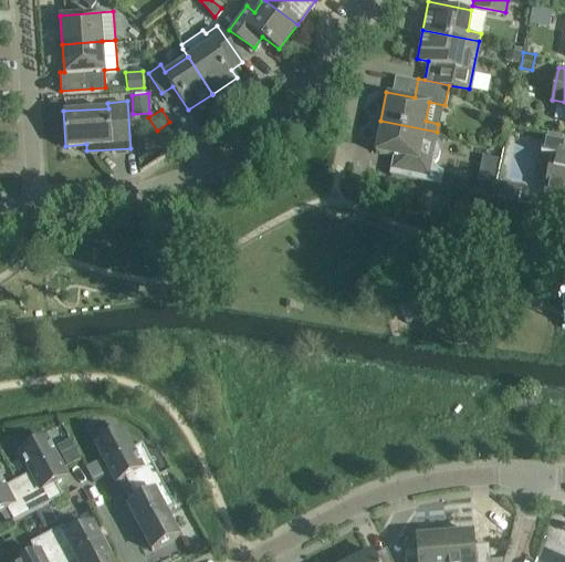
[(388,172),(440,183),(442,169),(430,160),(435,159),(437,156),(439,147),(438,144),(435,141),(437,132),(380,121),(375,149),(391,154),(388,172)]
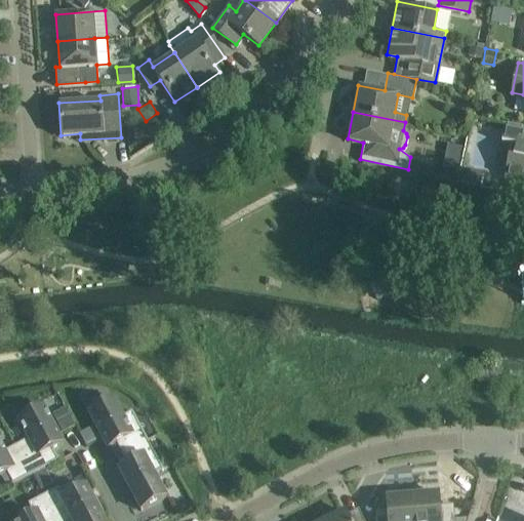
[(161,121),(157,114),(147,120),(151,126),(161,121)]
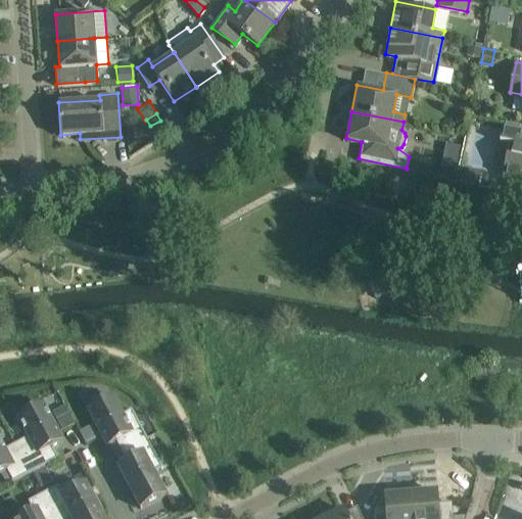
[(504,167),(501,178),(521,181),(521,176),(521,127),(503,124),(499,140),(500,140),(494,164),(504,167)]
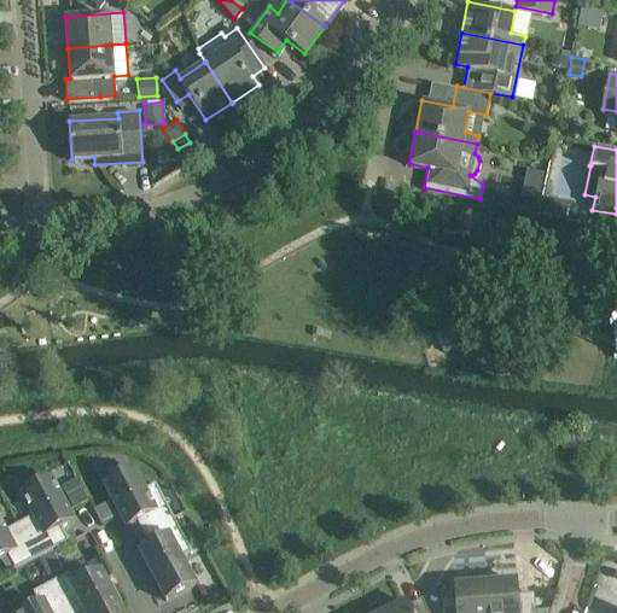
[(543,197),(548,170),(524,165),(519,192),(543,197)]
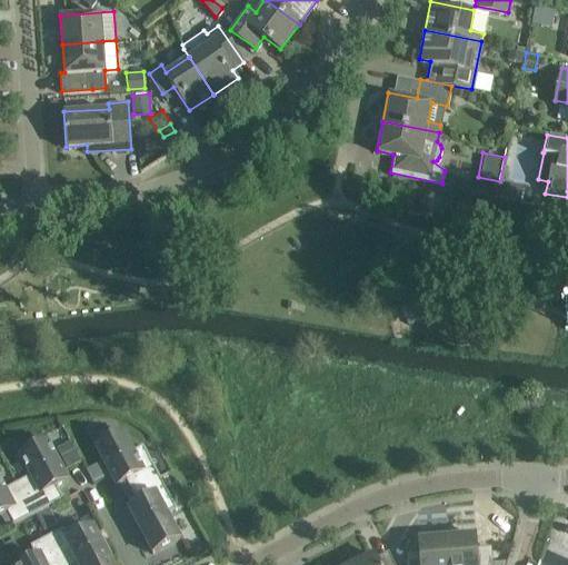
[(409,311),(436,305),(431,289),(406,297),(409,311)]
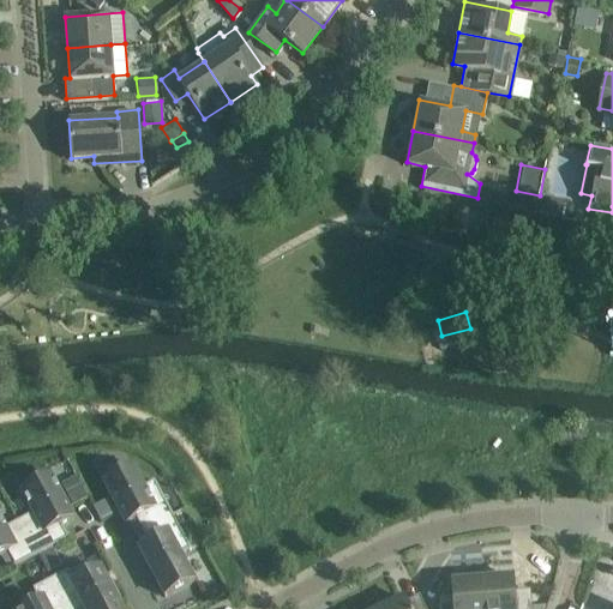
[(134,516),(142,528),(172,512),(154,477),(143,483),(132,464),(102,480),(125,520),(134,516)]
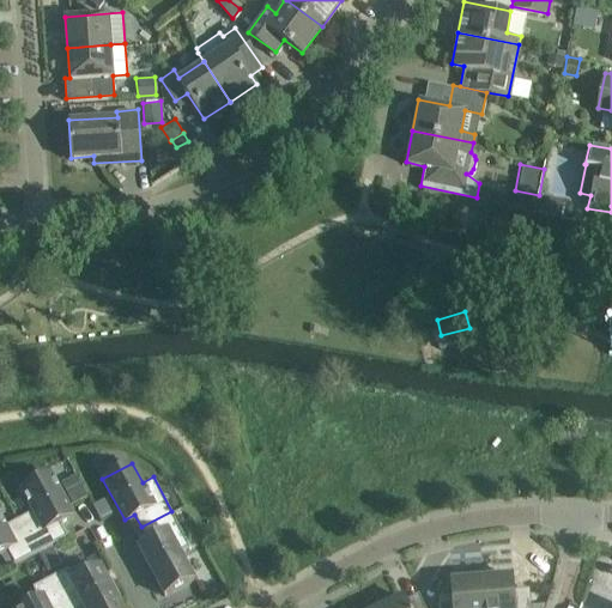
[(31,509),(16,517),(35,552),(36,551),(67,535),(59,520),(67,516),(72,514),(67,504),(50,472),(20,487),(31,509)]
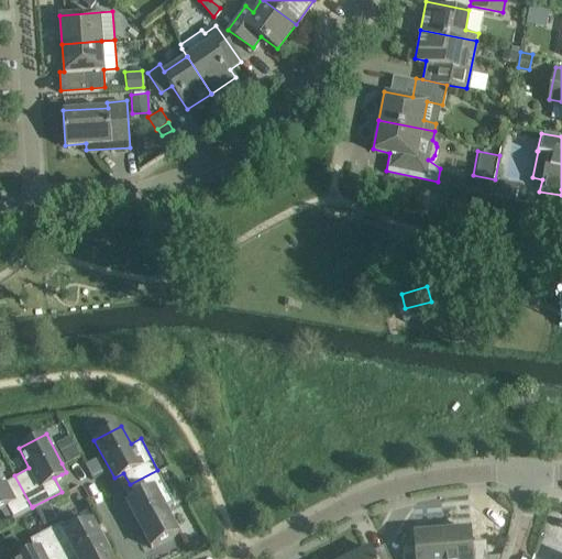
[(65,461),(78,455),(74,446),(61,452),(65,461)]
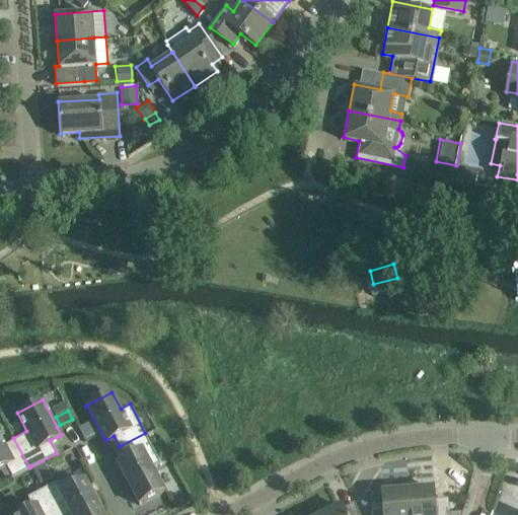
[(90,419),(78,425),(85,439),(97,433),(90,419)]
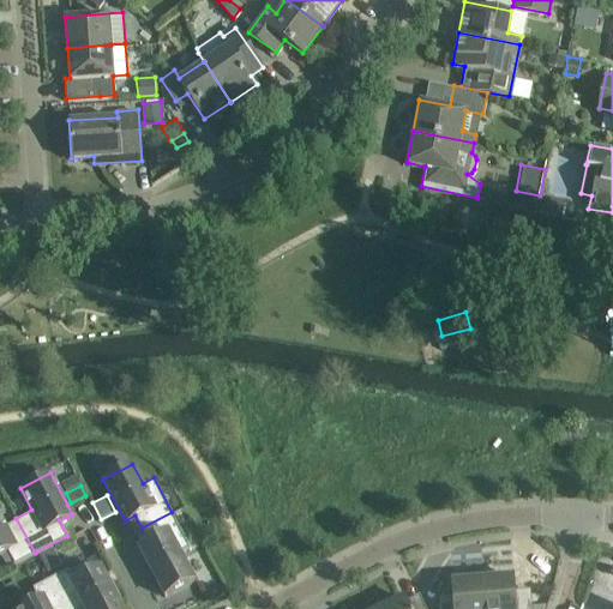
[(172,512),(142,528),(148,541),(138,546),(163,595),(193,579),(179,552),(190,546),(172,512)]
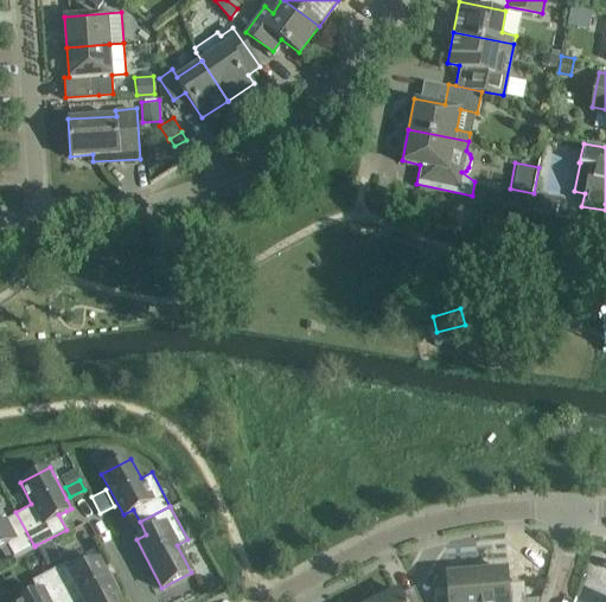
[(0,545),(6,543),(13,556),(5,561),(6,562),(34,546),(16,512),(4,518),(1,512),(0,510),(0,545)]
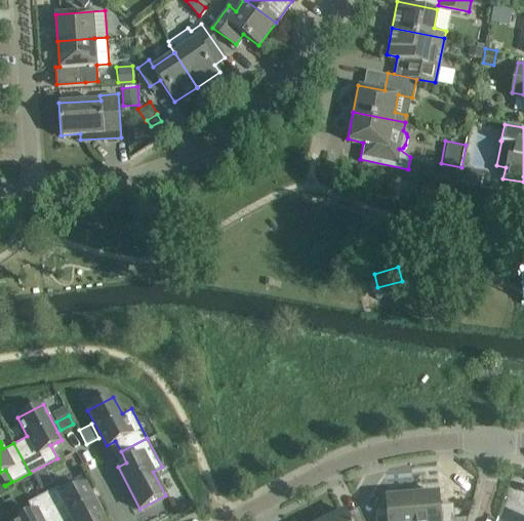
[(49,481),(42,468),(33,473),(40,486),(49,481)]
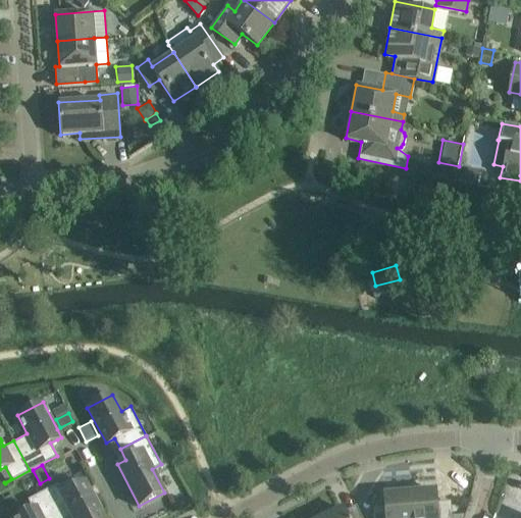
[(57,481),(42,489),(56,517),(67,517),(70,516),(71,517),(104,517),(99,508),(101,506),(94,493),(91,494),(88,486),(85,481),(80,471),(57,482),(57,481)]
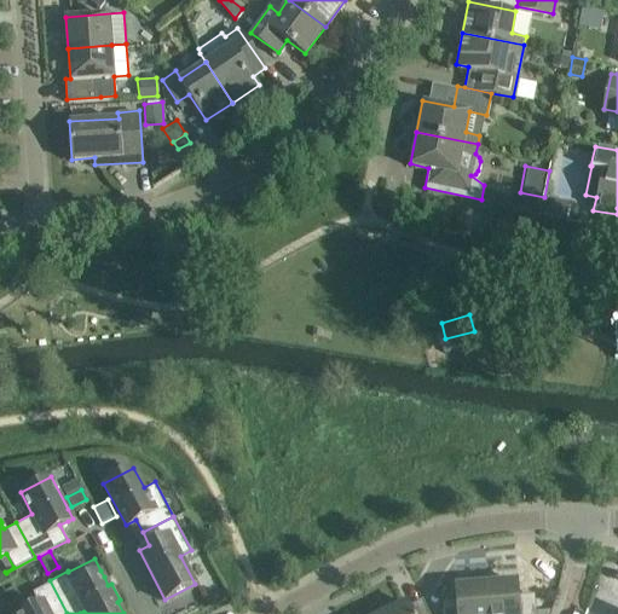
[(517,579),(486,581),(487,613),(535,613),(535,604),(519,606),(517,579)]
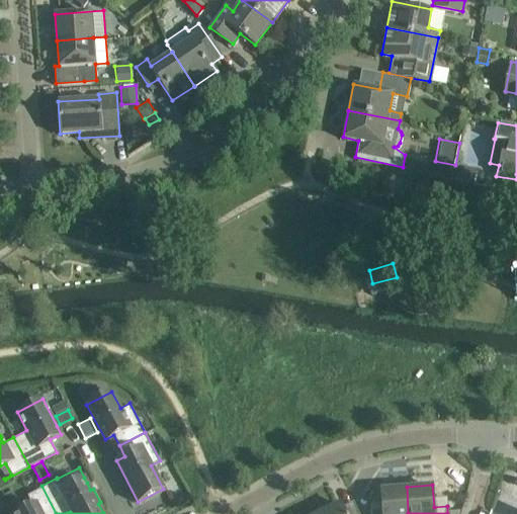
[(56,513),(41,486),(26,494),(32,505),(14,513),(56,513)]
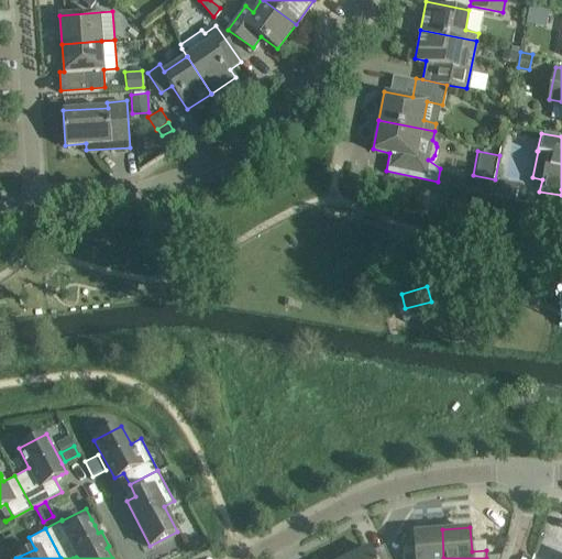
[(443,558),(442,529),(414,533),(416,557),(401,558),(443,558)]
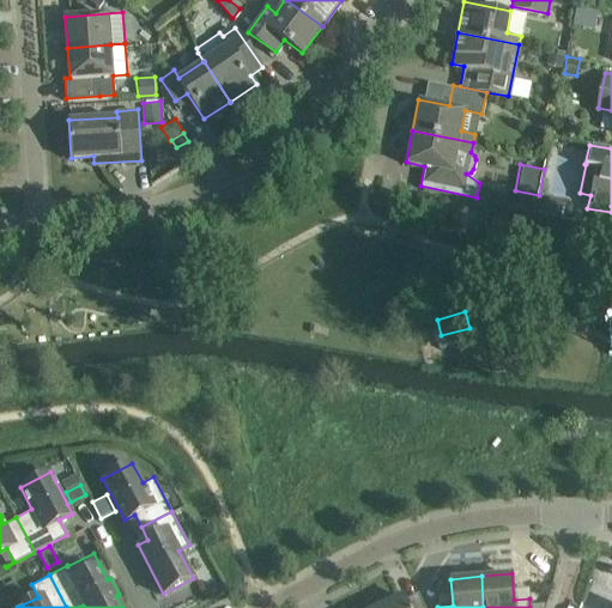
[(401,594),(374,607),(425,607),(420,596),(406,603),(401,594)]
